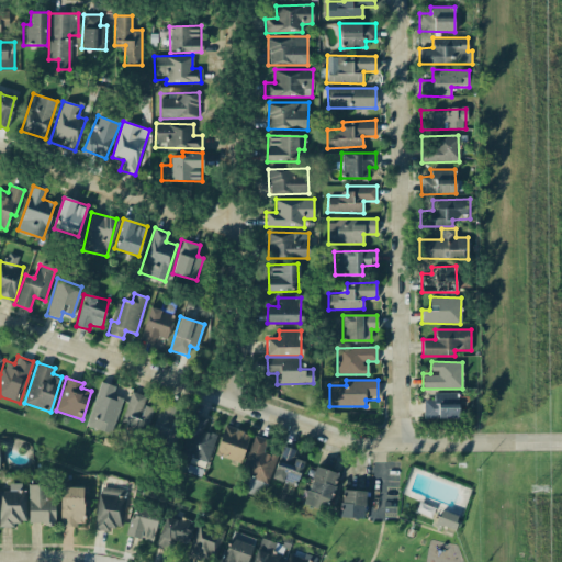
[(115,386),(99,381),(87,426),(111,434),(121,397),(112,395),(115,386)]
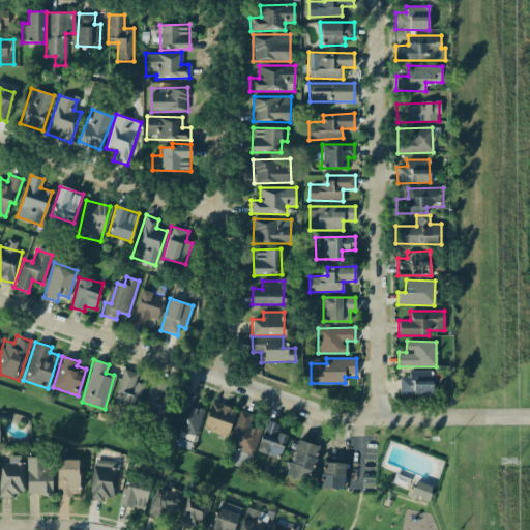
[(137,373),(122,369),(115,400),(139,405),(143,384),(135,382),(137,373)]
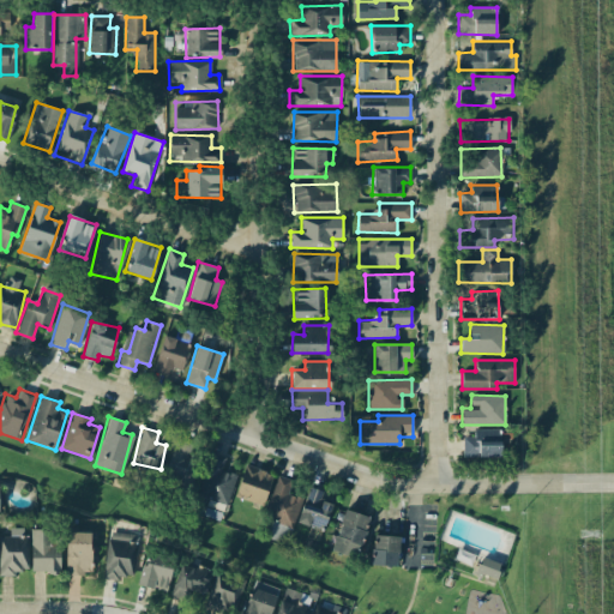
[(501,457),(500,429),(474,429),(474,437),(462,437),(463,457),(501,457)]
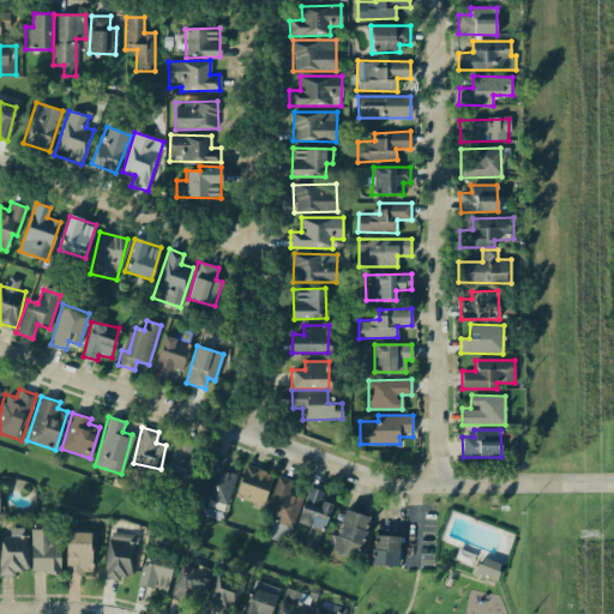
[(188,494),(203,455),(176,445),(162,483),(188,494)]
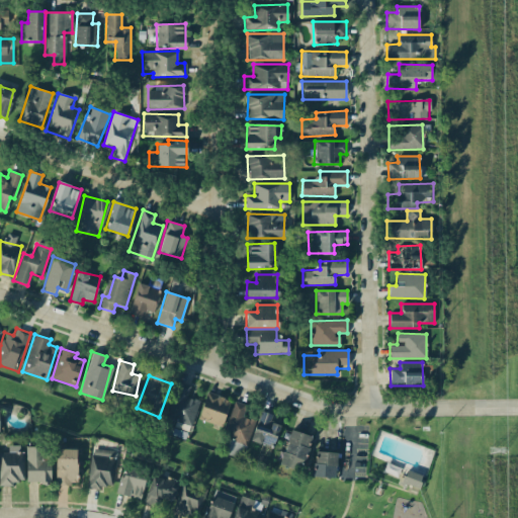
[(191,426),(198,401),(187,398),(190,385),(177,381),(166,418),(191,426)]
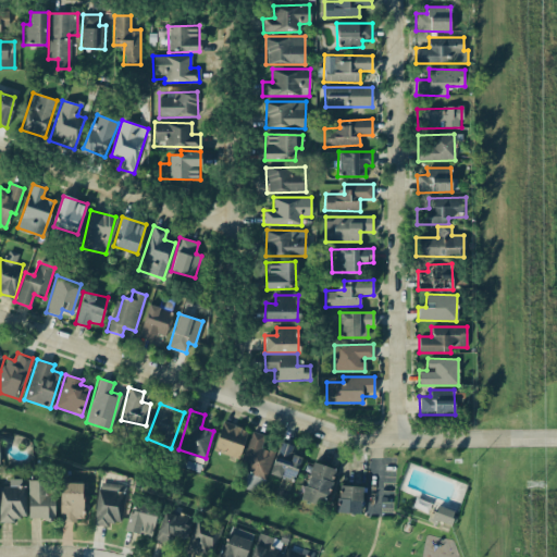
[(238,459),(248,430),(223,421),(213,450),(238,459)]
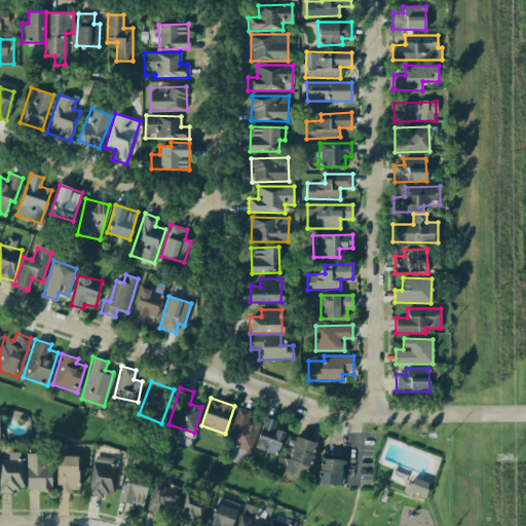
[(246,423),(250,412),(237,408),(225,443),(249,451),(258,427),(246,423)]
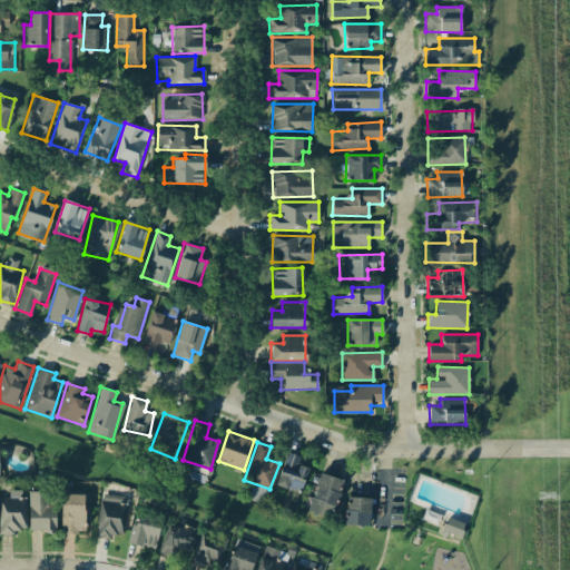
[(300,455),(285,452),(277,485),(302,492),(308,467),(297,464),(300,455)]
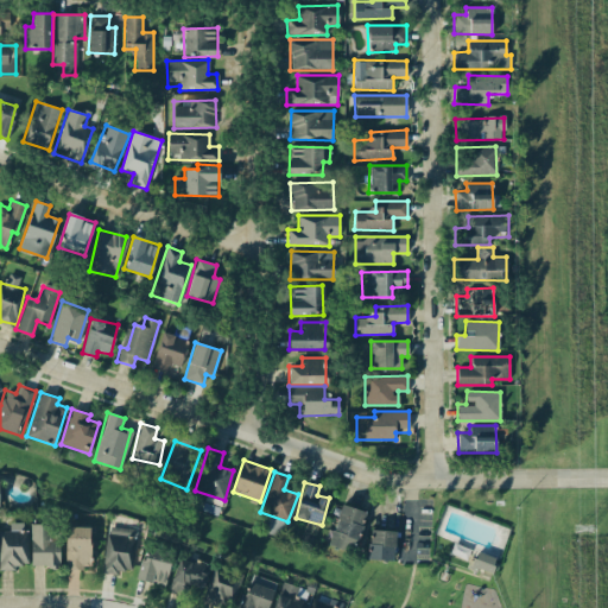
[(366,512),(341,505),(328,545),(352,553),(366,512)]
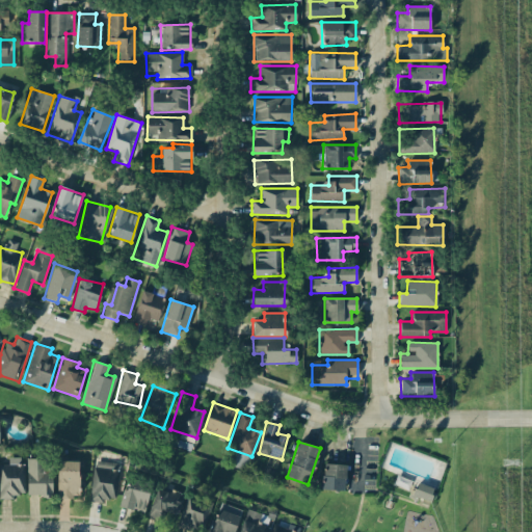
[(0,497),(24,497),(23,457),(8,457),(8,464),(0,463),(0,497)]
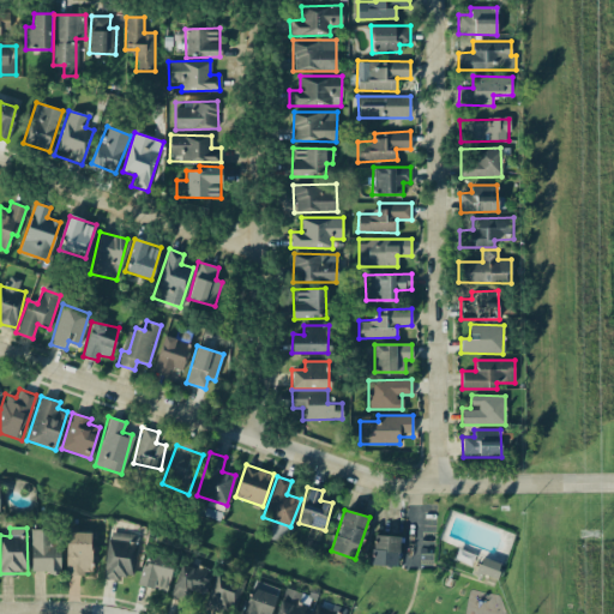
[(30,529),(31,573),(60,572),(59,542),(53,542),(52,529),(30,529)]
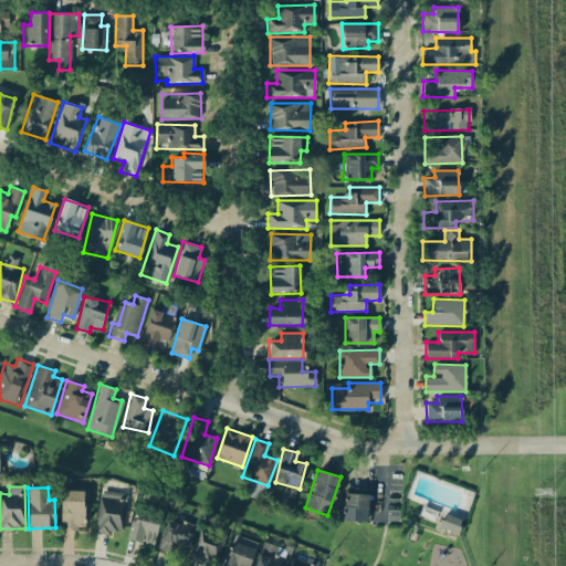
[(83,490),(60,491),(61,530),(84,528),(83,490)]
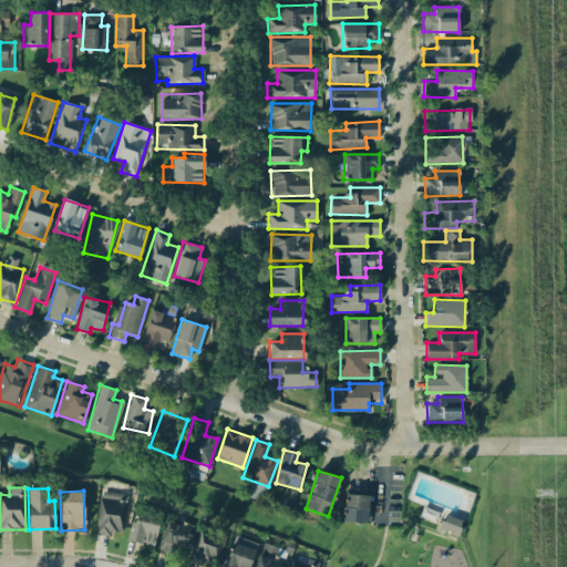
[(127,495),(101,491),(94,534),(110,536),(111,531),(122,532),(127,495)]
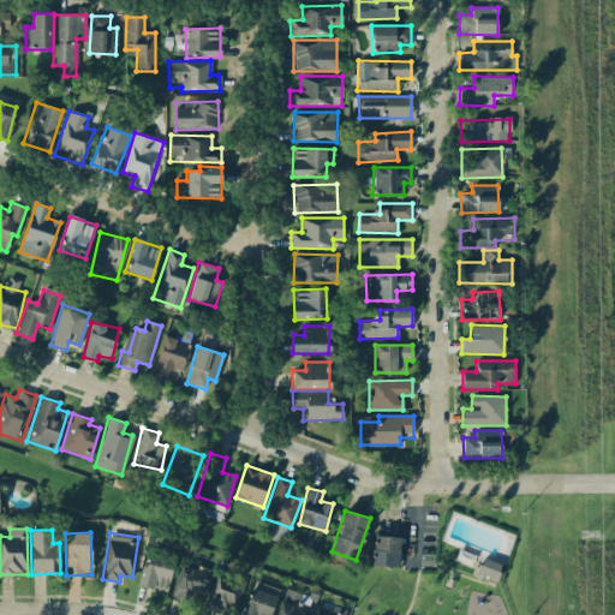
[(398,567),(399,537),(372,536),(371,566),(398,567)]
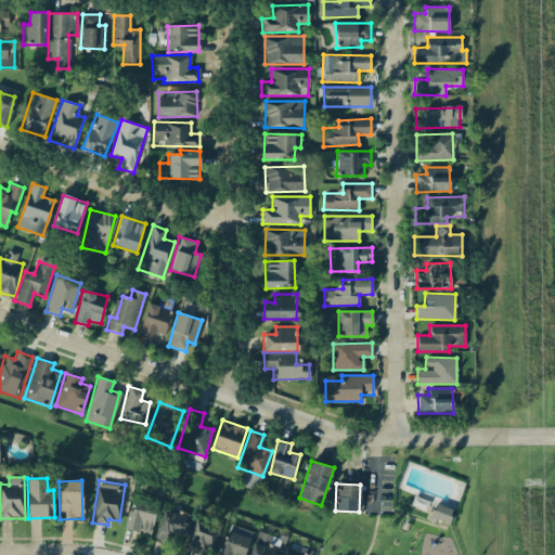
[(151,534),(156,505),(131,500),(125,529),(151,534)]
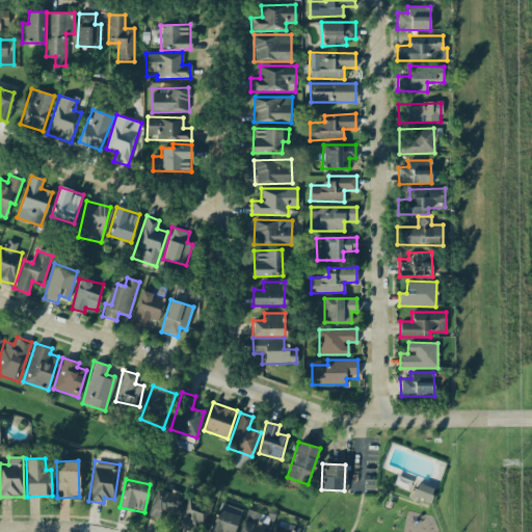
[(429,502),(433,488),(416,482),(411,497),(429,502)]
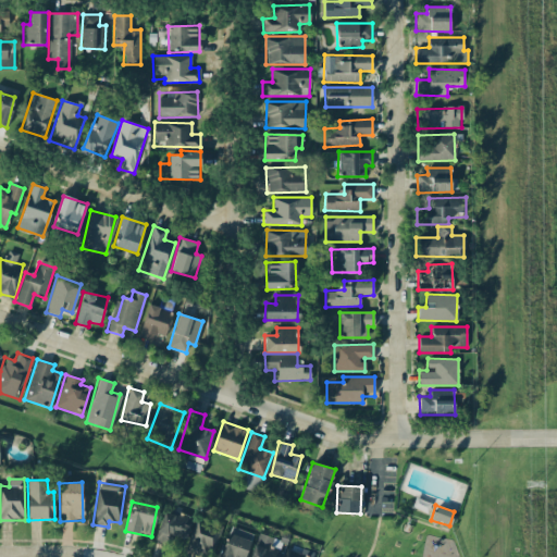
[(162,532),(185,540),(192,518),(170,510),(162,532)]
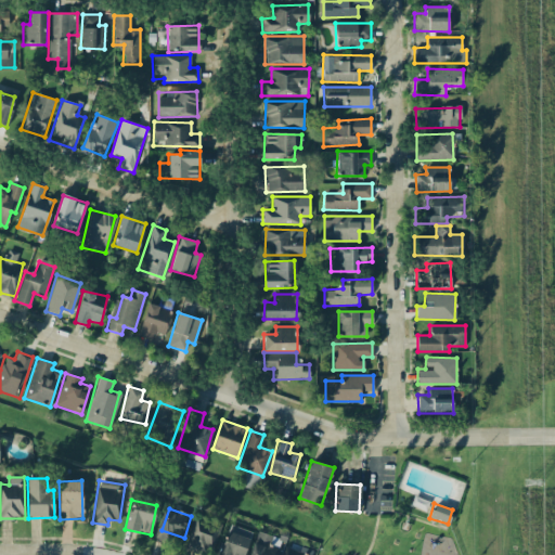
[(209,554),(217,530),(194,521),(185,546),(209,554)]
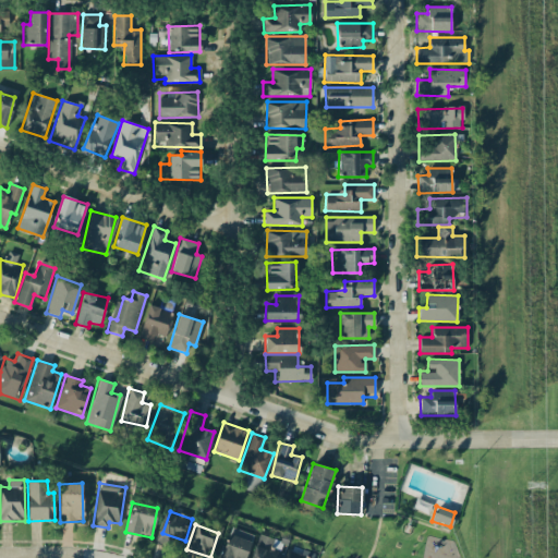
[(244,557),(253,534),(229,526),(219,557),(244,557)]
